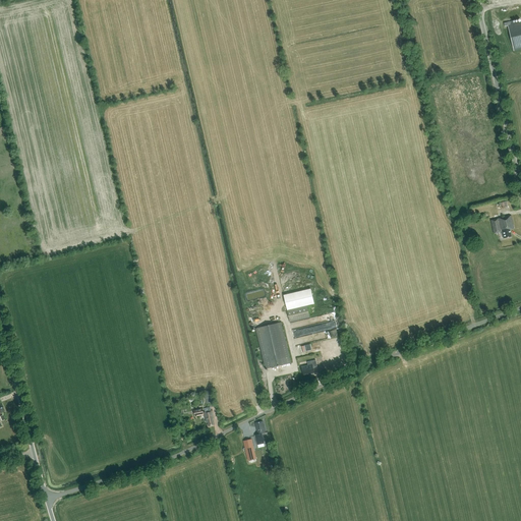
[(520,21),(513,24),(512,21),(506,23),(507,26),(510,25),(516,50),(520,48),(520,21)]
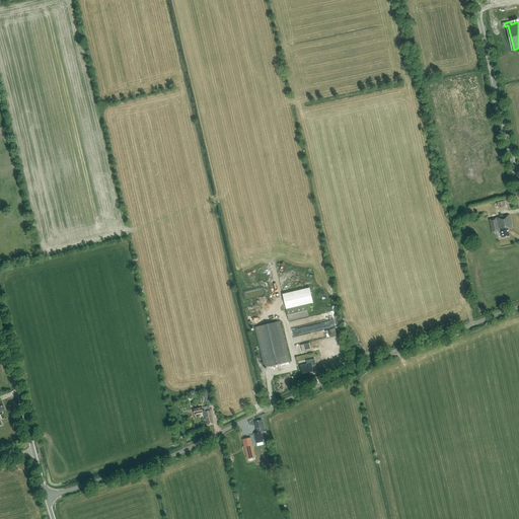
[(493,232),(500,231),(502,237),(510,235),(509,229),(513,228),(510,214),(490,219),(493,232)]
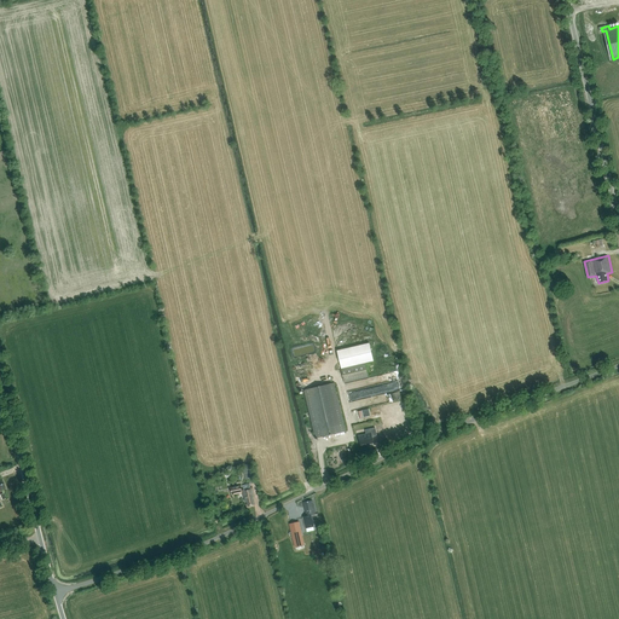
[(369,345),(337,352),(341,369),(365,363),(372,362),(369,345)]
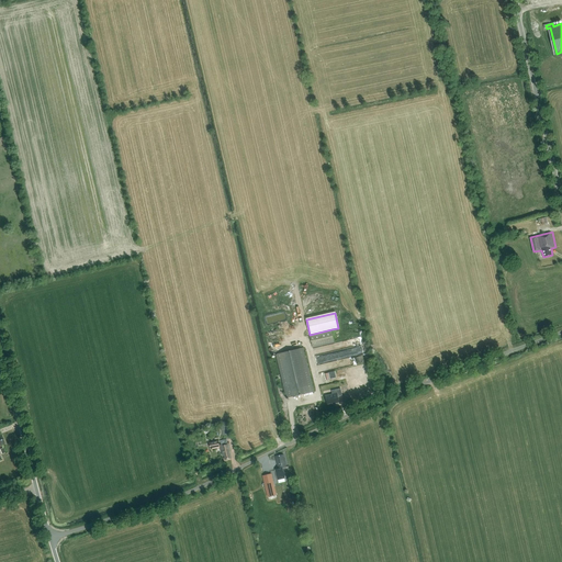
[(310,335),(313,348),(334,343),(332,329),(310,335)]
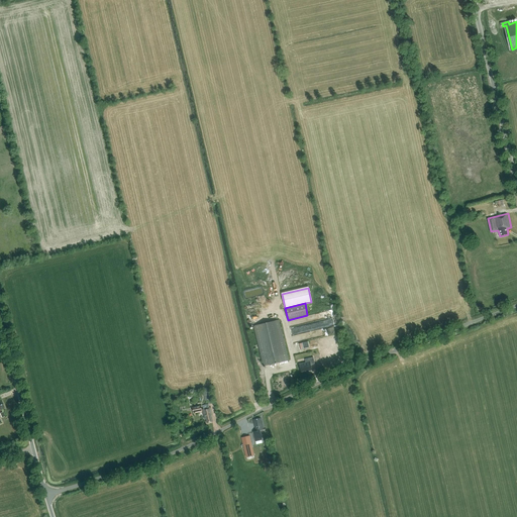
[(331,310),(307,315),(309,323),(307,324),(309,330),(334,325),(332,317),(331,310)]
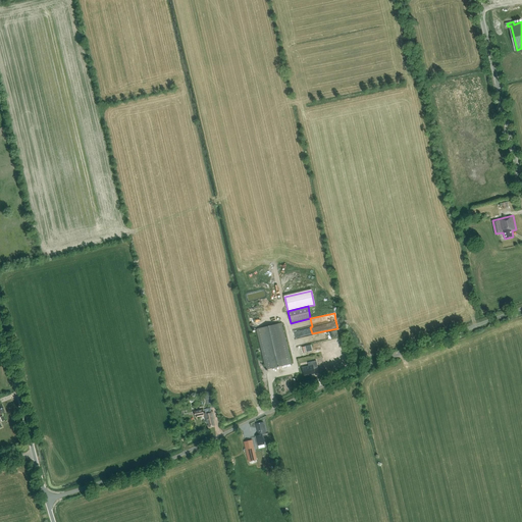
[(265,369),(291,363),(281,322),(256,328),(265,369)]
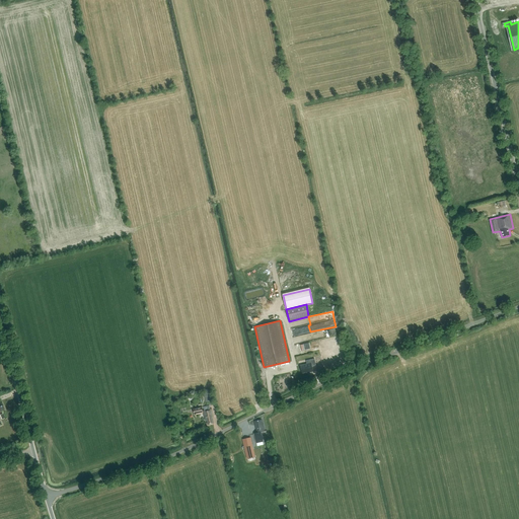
[(327,329),(329,336),(341,332),(340,326),(327,329)]
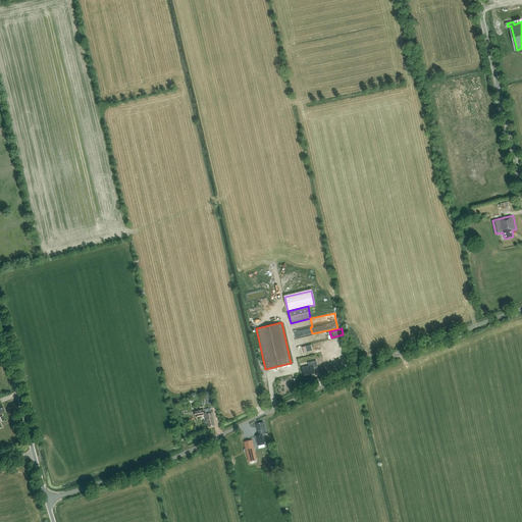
[(308,374),(315,373),(313,368),(317,367),(316,360),(308,362),(308,366),(302,367),(304,375),(308,374)]
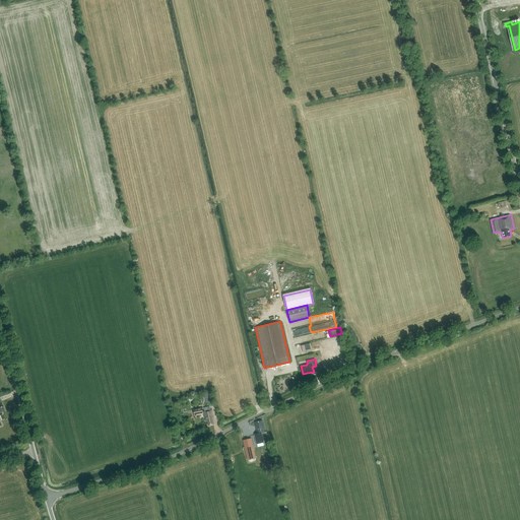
[(206,420),(207,425),(213,424),(211,417),(212,417),(210,409),(202,411),(205,421),(206,420)]
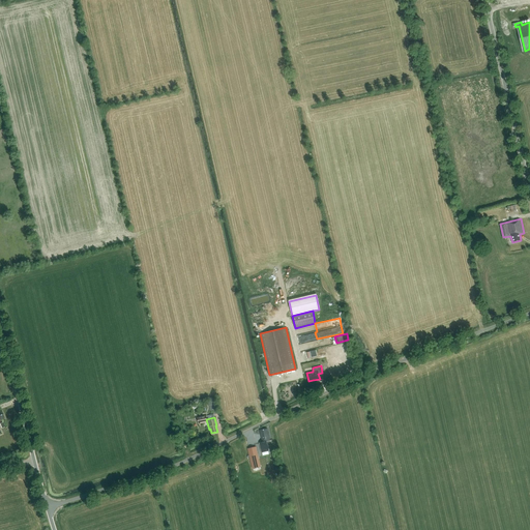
[(267,429),(259,430),(262,441),(259,442),(261,452),(268,450),(266,441),(269,440),(267,429)]
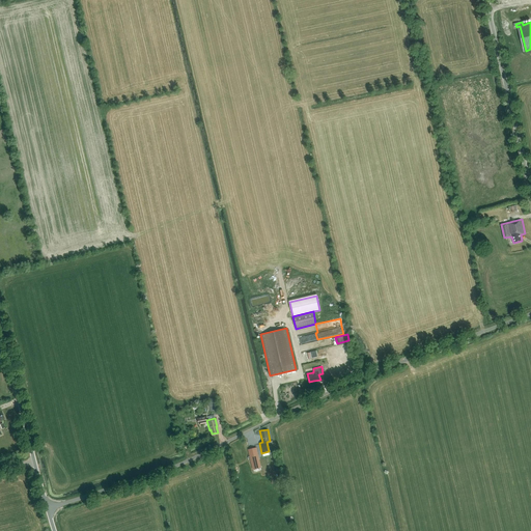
[(257,447),(249,449),(253,470),(261,468),(257,447)]
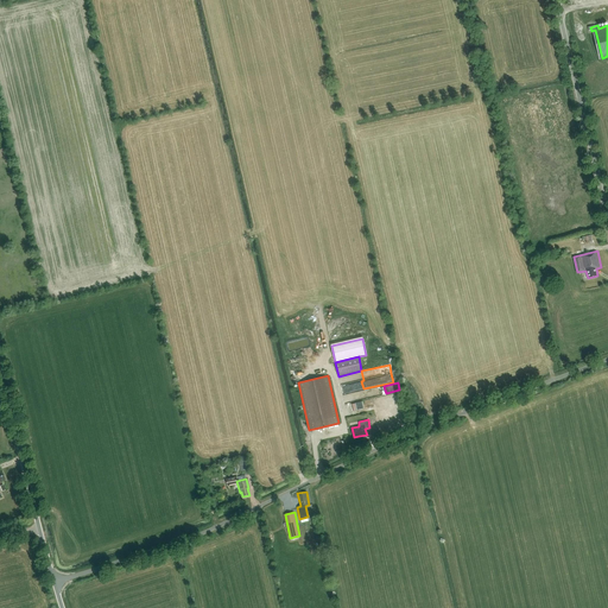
All buildings are outlined.
